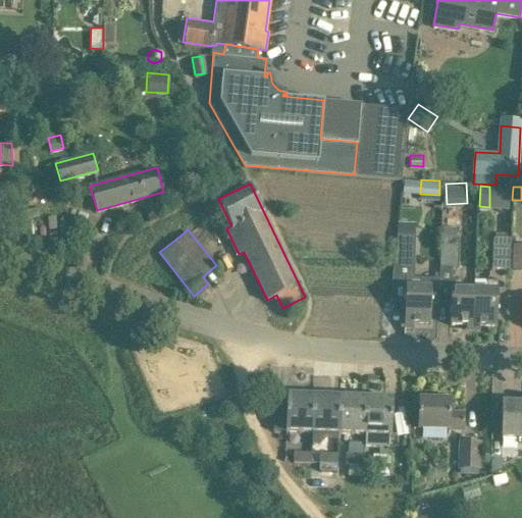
[(414,263),(416,235),(398,234),(397,263),(414,263)]
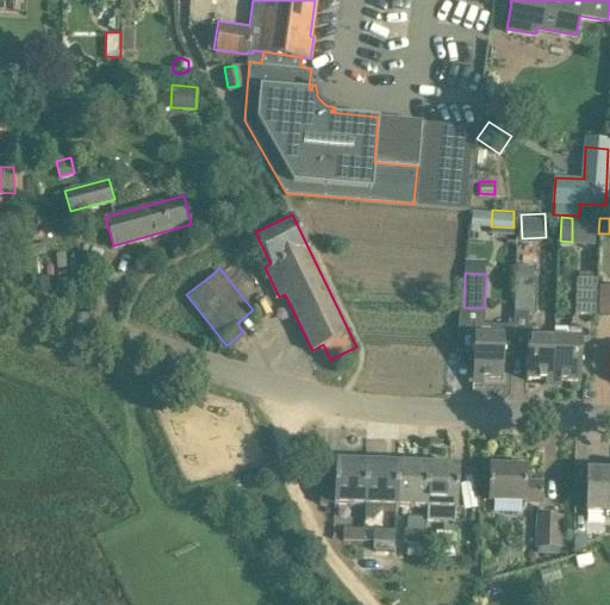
[(526,376),(553,378),(553,366),(554,335),(540,335),(540,324),(527,324),(528,310),(534,310),(535,276),(516,275),(514,324),(512,351),(527,351),(526,376)]
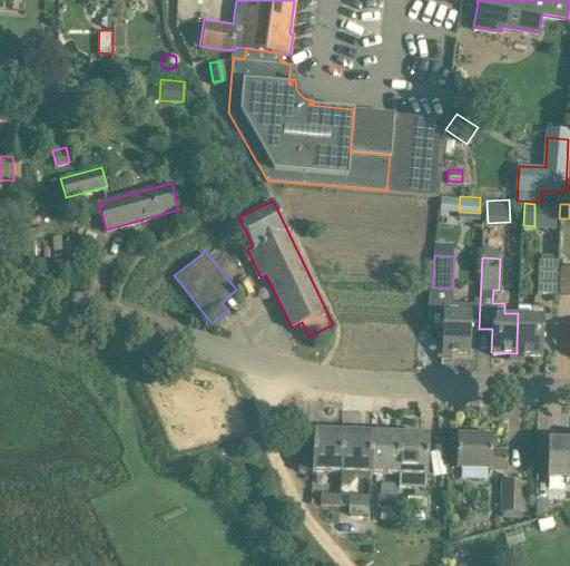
[(557,292),(558,261),(538,260),(537,291),(557,292)]
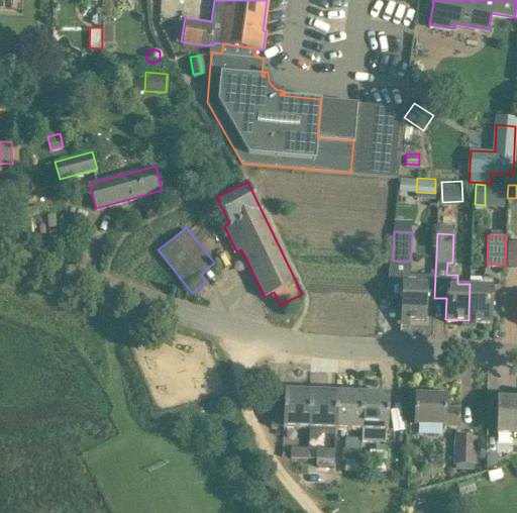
[(516,267),(516,239),(508,240),(508,268),(516,267)]
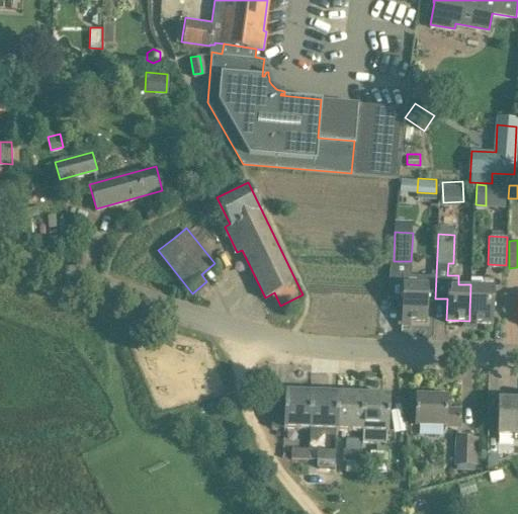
[(435,298),(436,275),(403,274),(401,319),(426,320),(427,297),(435,298)]
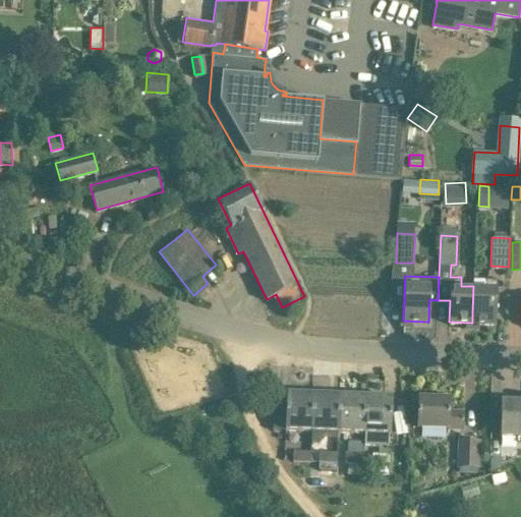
[(472,312),(472,323),(495,324),(497,278),(486,278),(486,287),(473,286),(472,312)]
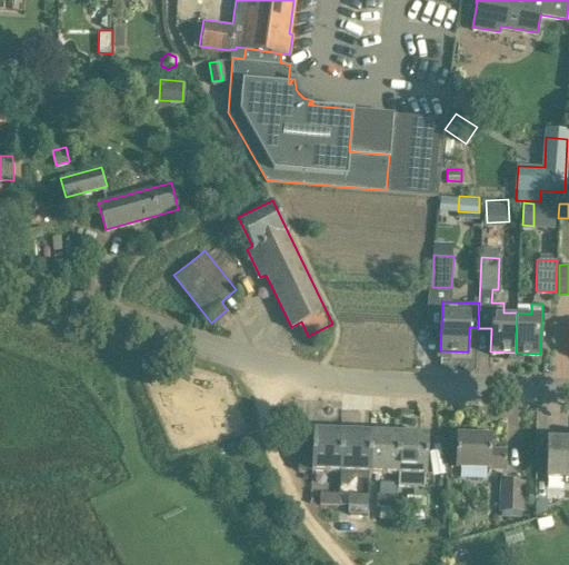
[(312,428),(311,468),(340,469),(341,429),(312,428)]
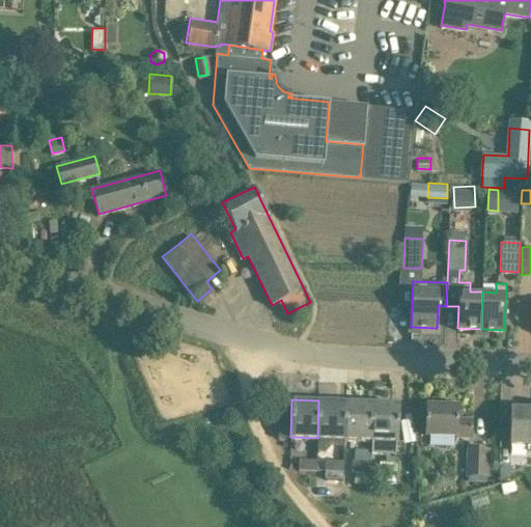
[(318,400),(317,438),(343,439),(345,401),(318,400)]
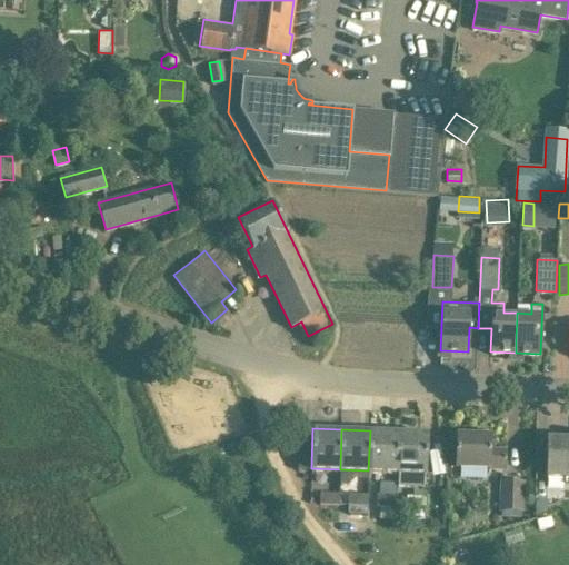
[(370,430),(368,471),(397,472),(398,432),(370,430)]
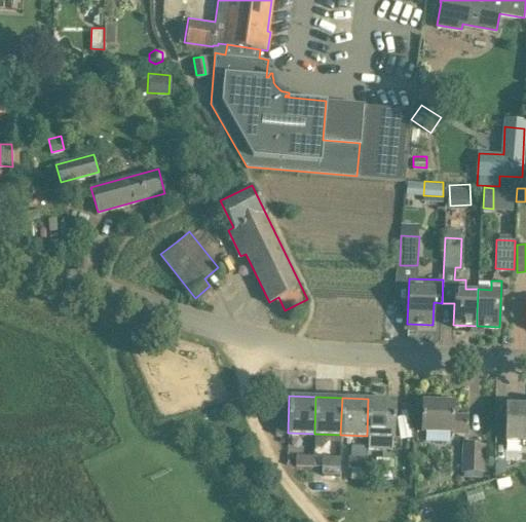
[(368,399),(367,436),(369,436),(369,448),(393,449),(396,400),(368,399)]
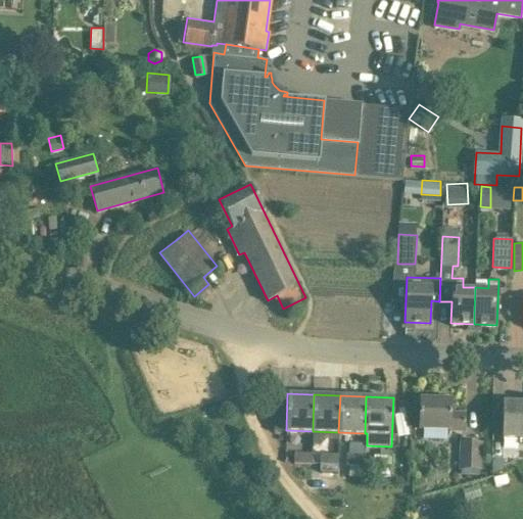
[(420,398),(419,427),(464,429),(464,412),(449,412),(450,399),(420,398)]
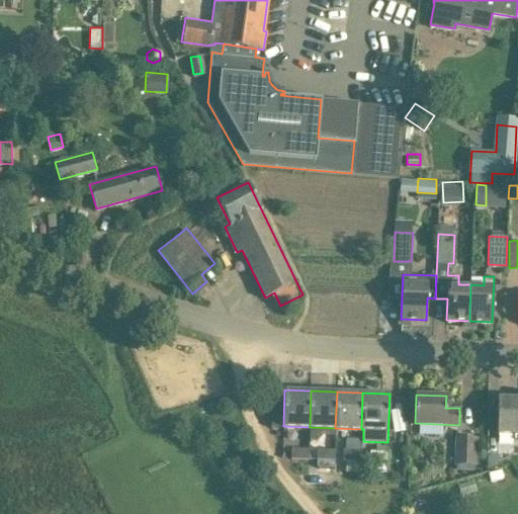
[(517,398),(498,398),(497,433),(517,433),(517,398)]
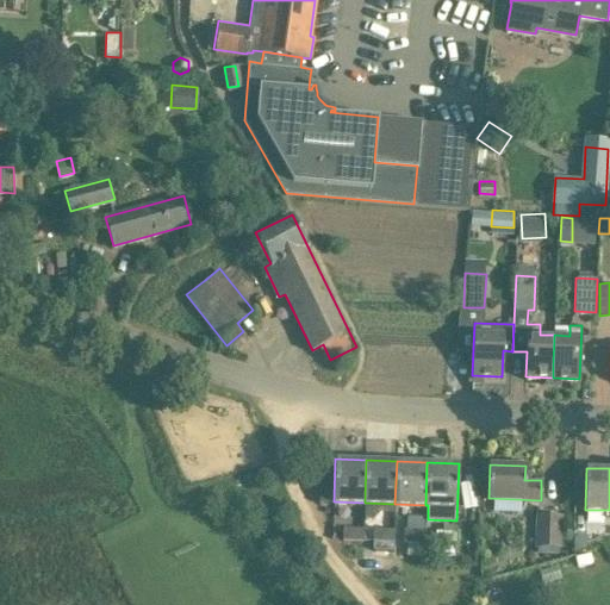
[(475,504),(472,480),(460,481),(464,506),(475,504)]
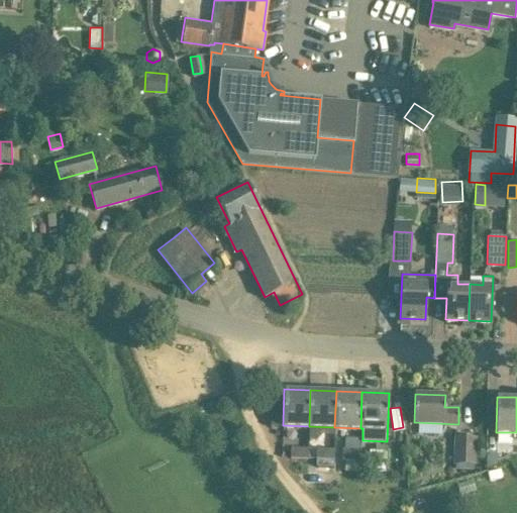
[(344,447),(359,448),(360,436),(345,435),(344,447)]
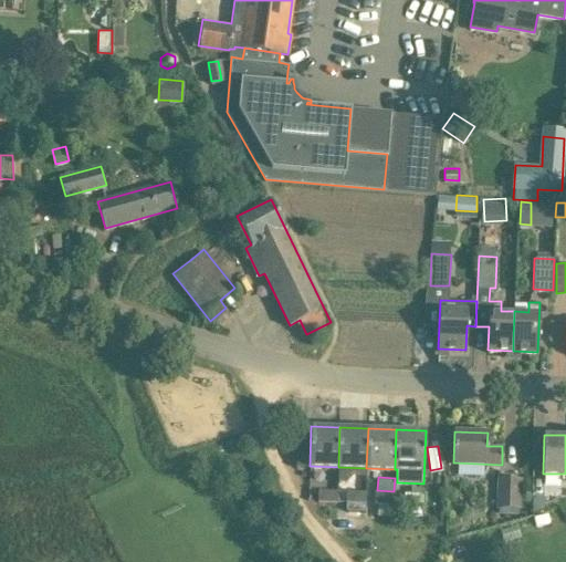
[(499,478),(498,507),(519,507),(520,478),(499,478)]
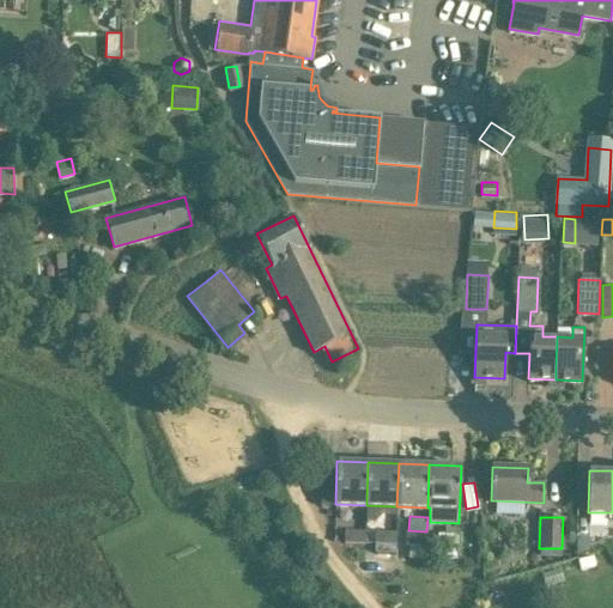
[(366,529),(345,528),(344,540),(365,541),(366,529)]
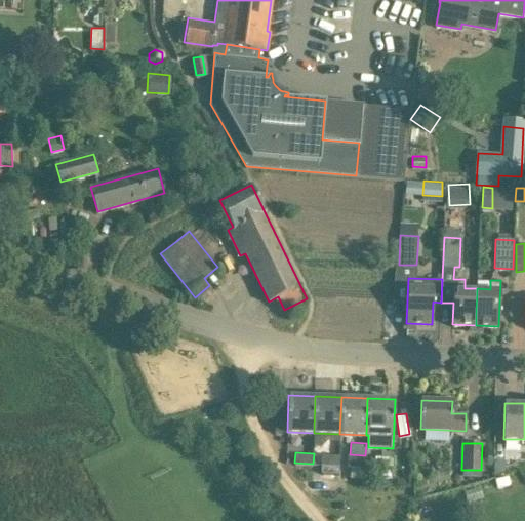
[(338,465),(339,465),(339,454),(322,453),(322,464),(338,465)]
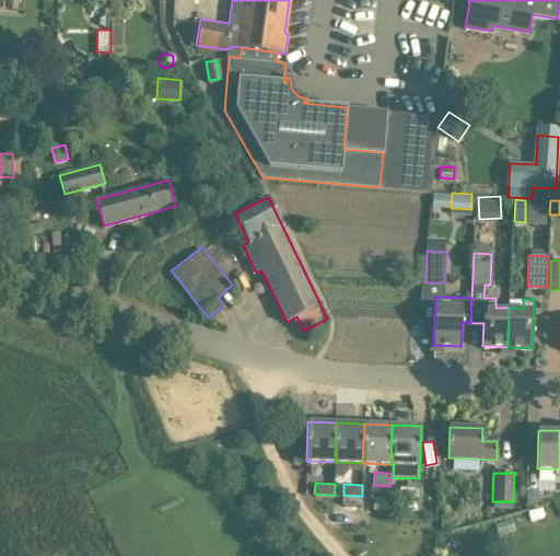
[(373,485),(372,485),(372,496),(391,497),(392,486),(389,486),(373,485)]
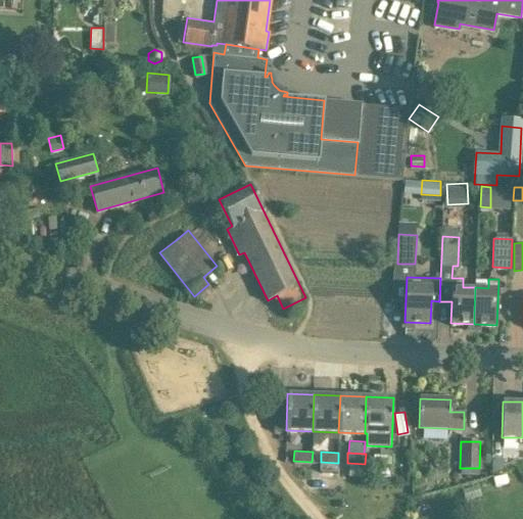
[(374,454),(374,476),(391,476),(391,455),(374,454)]
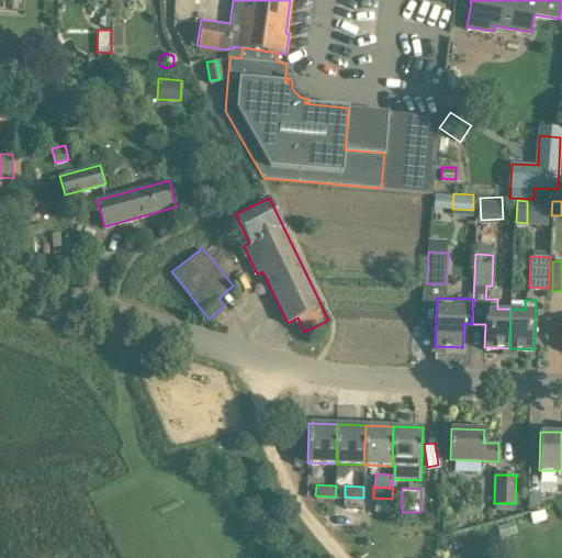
[(541,502),(541,493),(528,493),(528,502),(541,502)]
